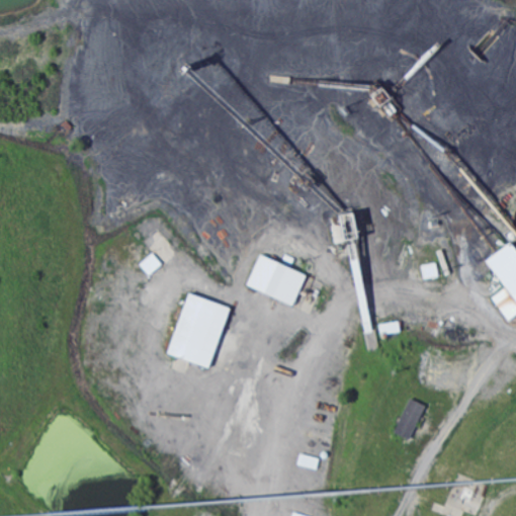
[(515,257),(507,244),(481,261),(500,290),(492,296),(507,320),(515,314),(515,257)]
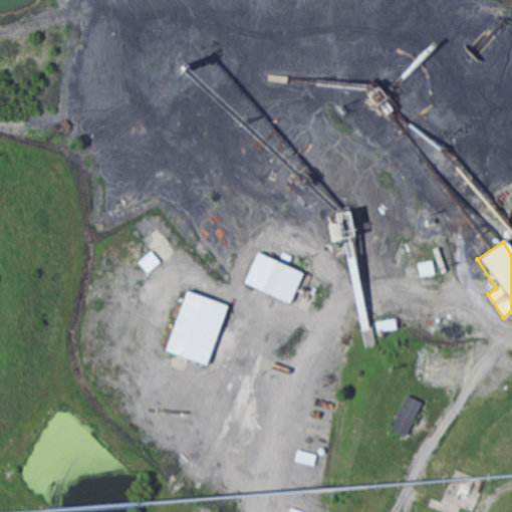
[(148,273),(161,261),(152,250),(138,261),(148,273)]
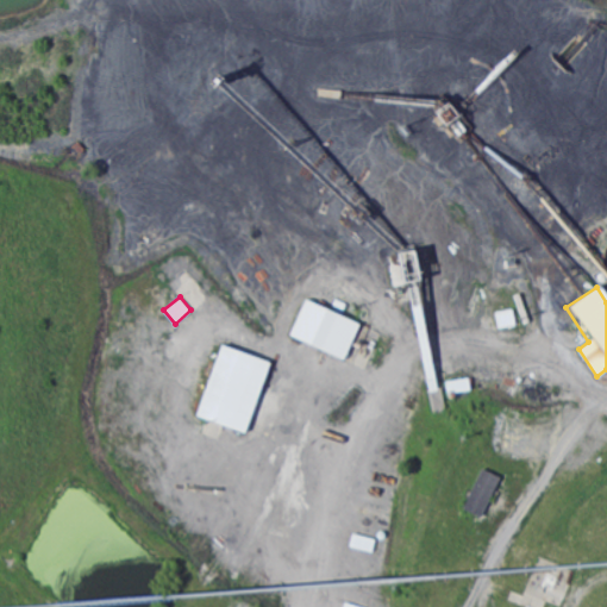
[(289,337),(345,358),(360,321),(304,299),(289,337)]
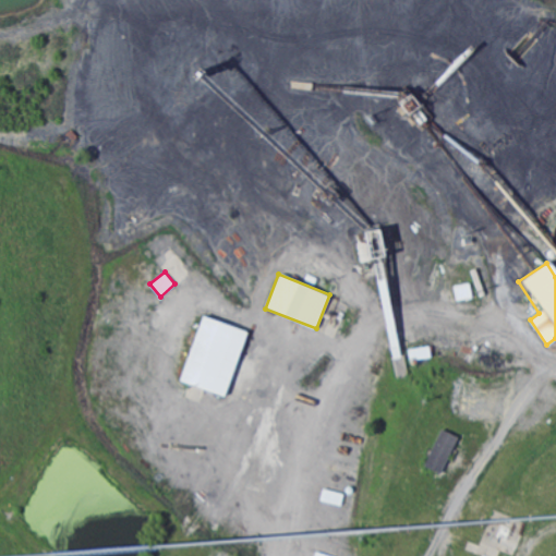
[(457,301),(473,297),(470,282),(454,286),(457,301)]
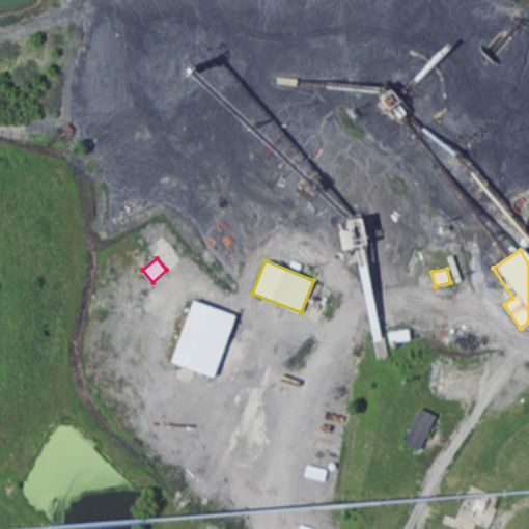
[(235,314),(192,300),(171,363),(214,378),(235,314)]
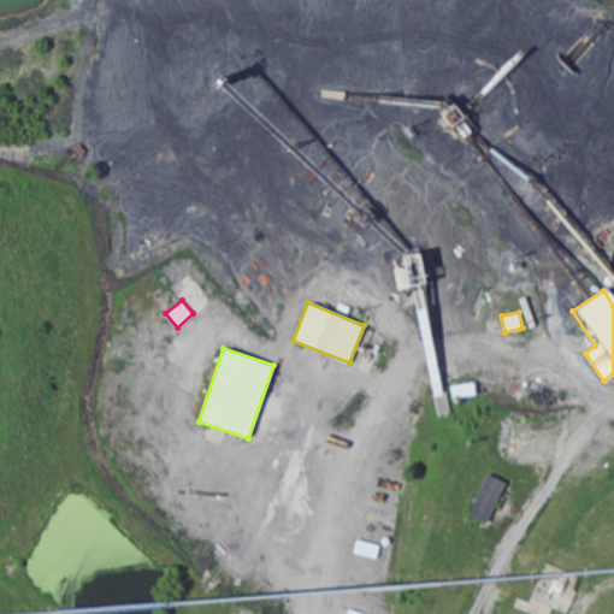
[(468,514),(488,523),(505,480),(486,473),(468,514)]
